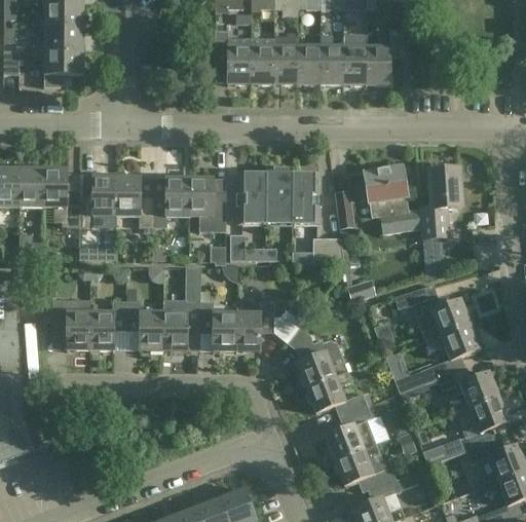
[(43,0),(43,8),(82,9),(82,0),(43,0)]
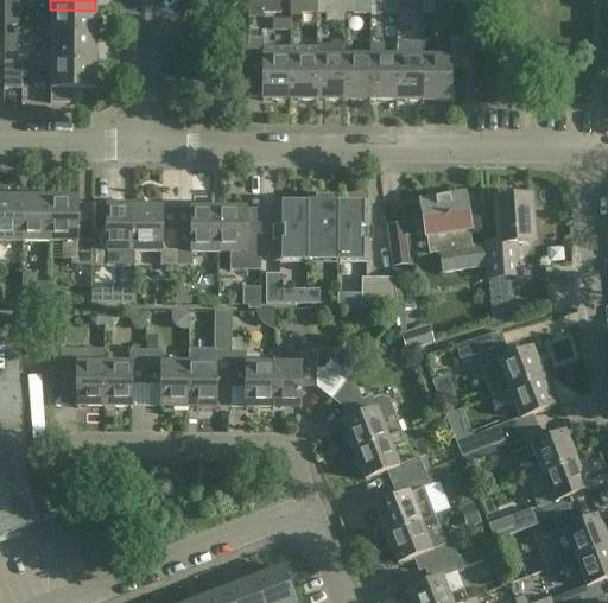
[(4,8),(4,26),(18,26),(18,8),(4,8)]
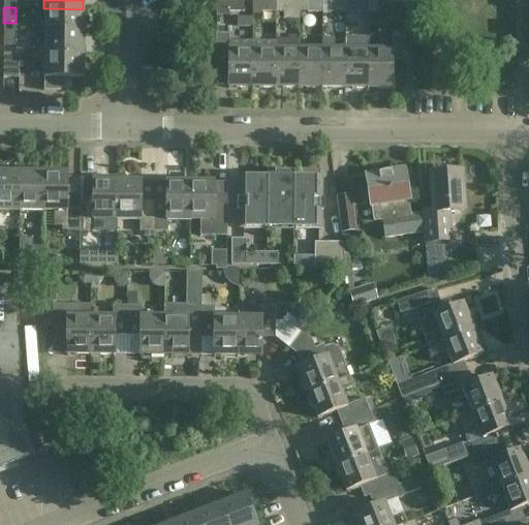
[(43,8),(43,31),(83,32),(83,9),(43,8)]
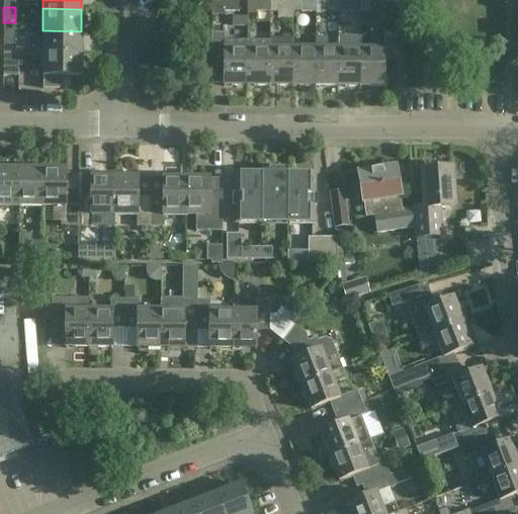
[(382,47),(362,46),(361,84),(383,84),(383,56),(397,56),(397,27),(383,27),(382,47)]
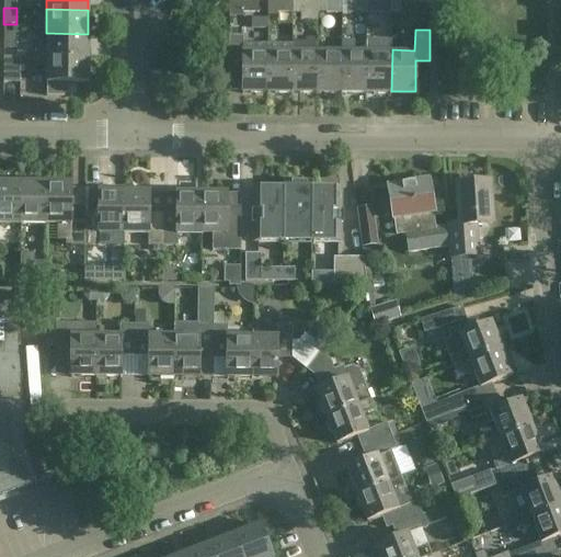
[(16,33),(3,33),(3,49),(16,49),(16,33)]
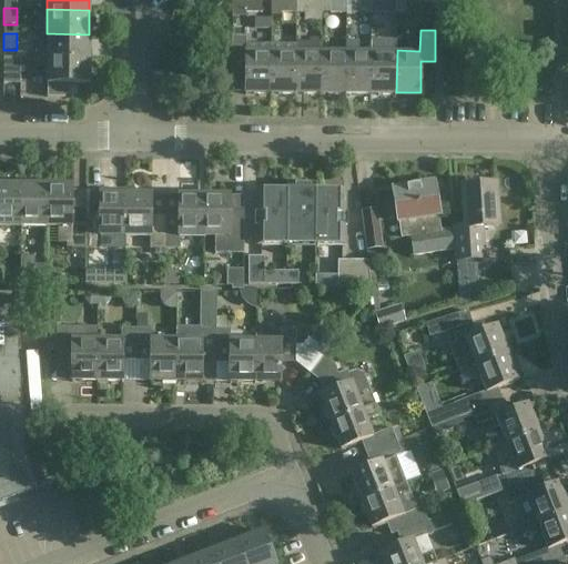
[(47,33),(47,59),(89,59),(89,34),(47,33)]
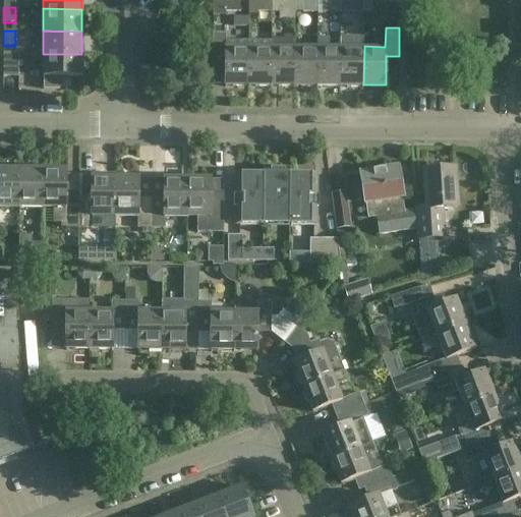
[(249,82),(250,45),(226,45),(226,31),(213,31),(212,79),(225,80),(225,82),(249,82)]
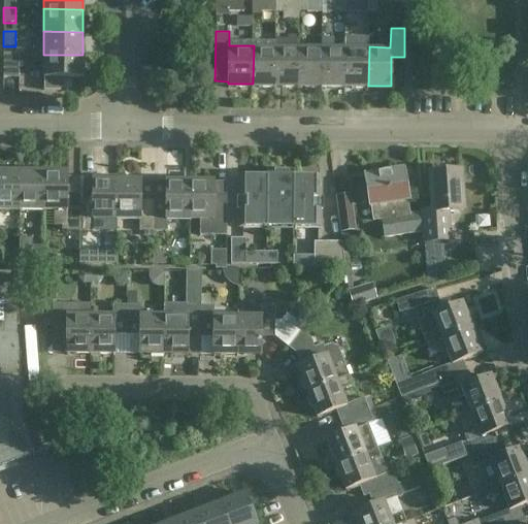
[(345,31),(345,46),(345,85),(368,86),(369,46),(369,31),(345,31)]
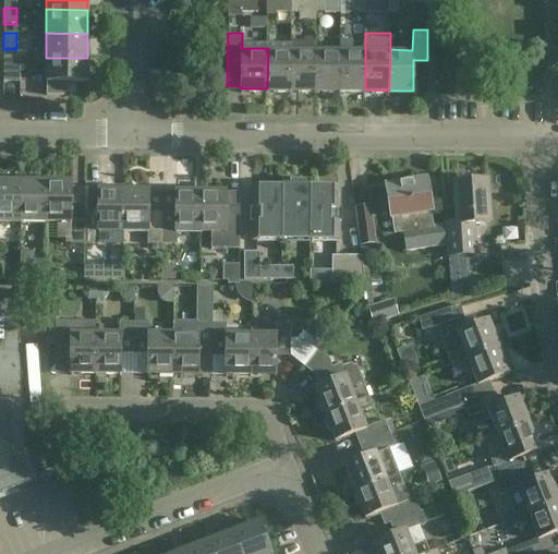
[(341,35),(340,49),(340,89),(365,89),(365,49),(354,49),(354,35),(341,35)]
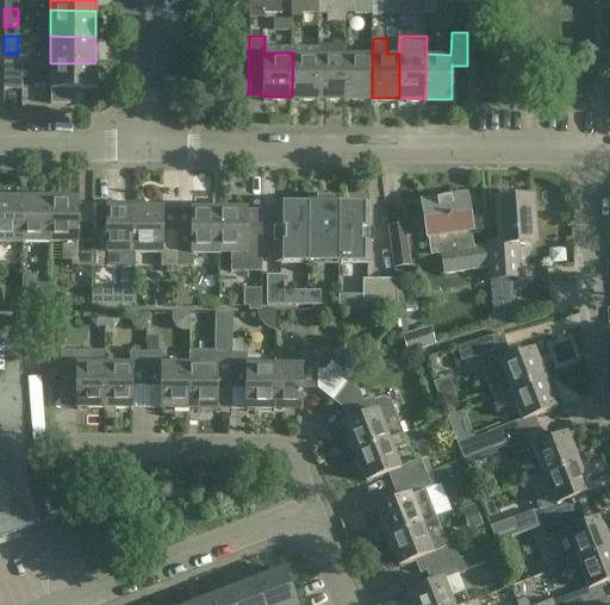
[(293,52),(292,97),(319,98),(319,52),(293,52)]
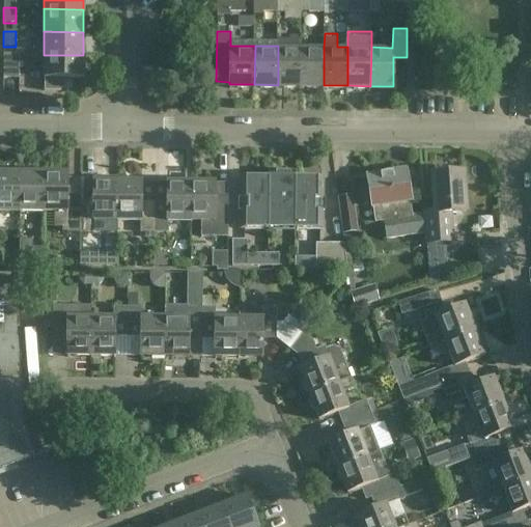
[(301,47),(278,46),(278,85),(301,85),(301,47)]
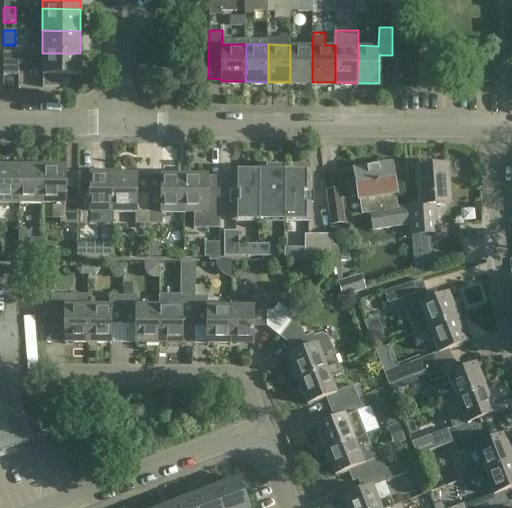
[(312,45),(290,45),(290,82),(312,82),(312,45)]
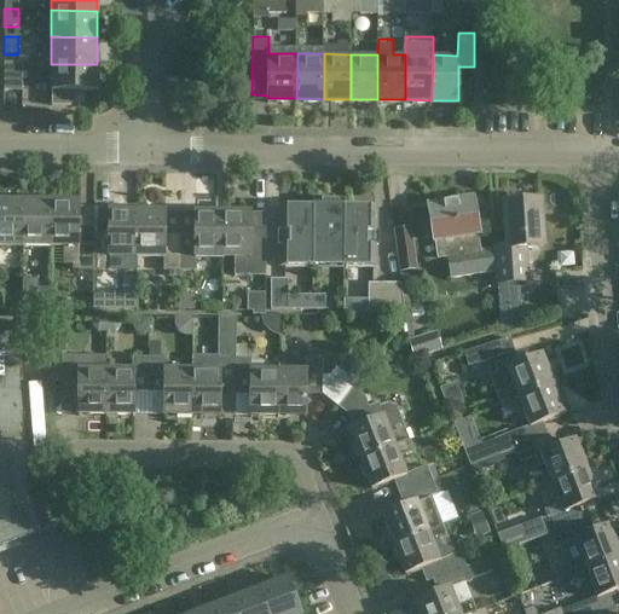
[(3,63),(1,91),(19,92),(21,63),(3,63)]
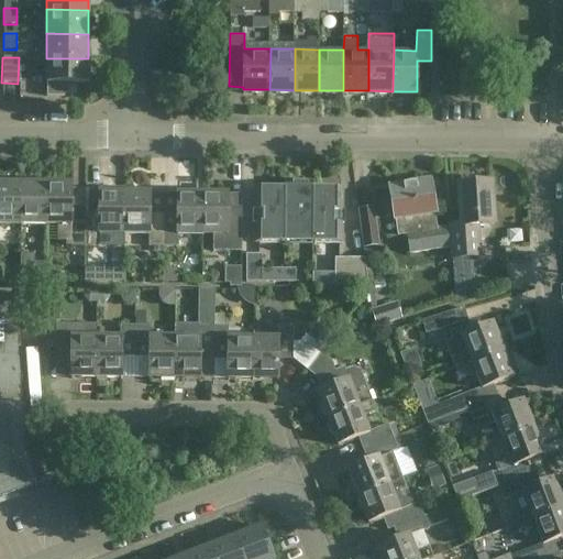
[(88,58),(46,58),(45,97),(64,97),(64,84),(87,84),(88,58)]
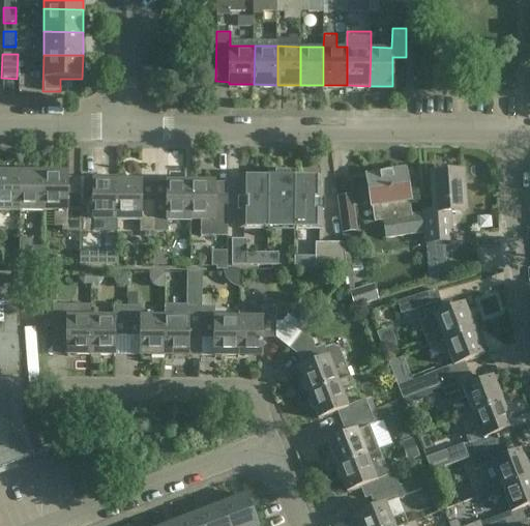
[(0,208),(20,209),(20,170),(0,169),(0,208)]
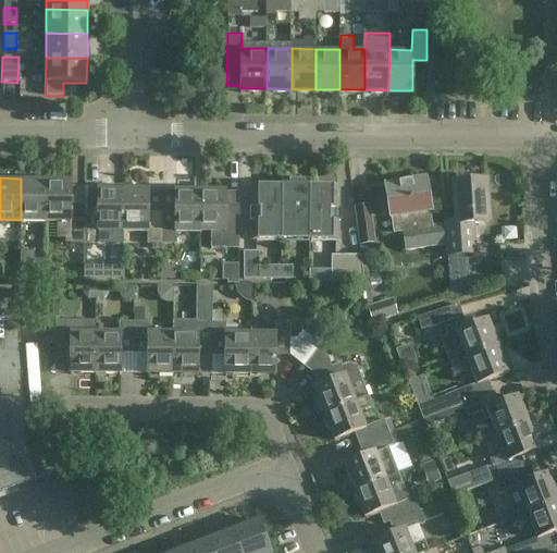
[(254,184),(254,240),(338,240),(338,185),(310,184),(310,180),(291,180),(291,177),(282,177),(282,184),(254,184)]
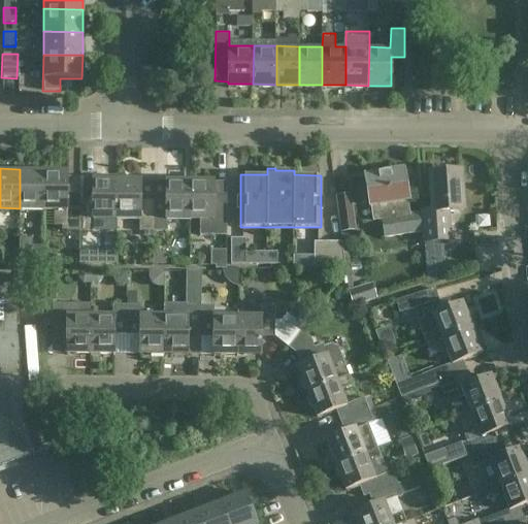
[(20,169),(20,208),(22,208),(43,208),(43,169),(22,169),(20,169)]
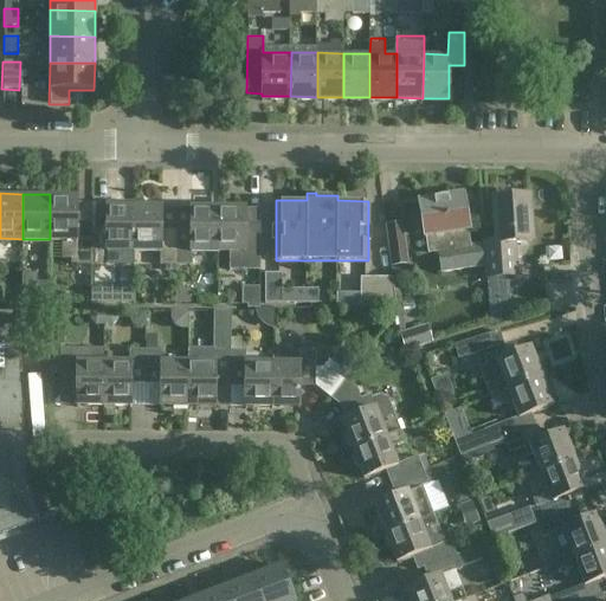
[(50,194),(50,239),(51,239),(63,239),(63,256),(76,256),(76,260),(92,260),(92,226),(77,226),(77,199),(77,194),(51,194),(50,194)]
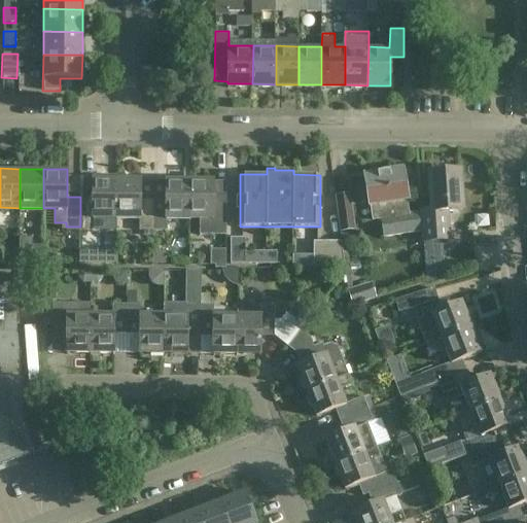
[(399,169),(364,175),(367,193),(372,219),(380,218),(383,236),(419,231),(416,212),(407,214),(399,169)]
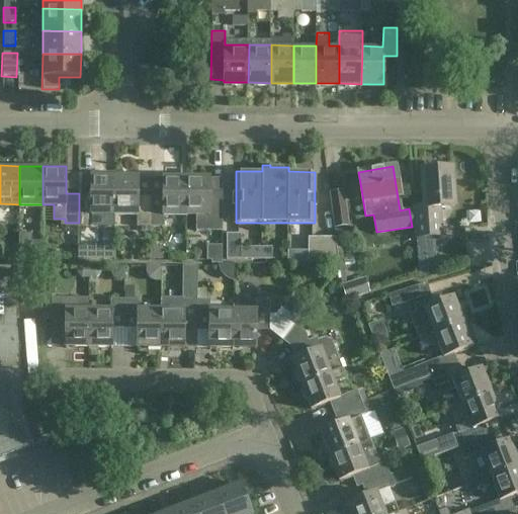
[(424,207),(415,207),(417,237),(441,235),(439,206),(454,205),(451,167),(422,169),(424,207)]
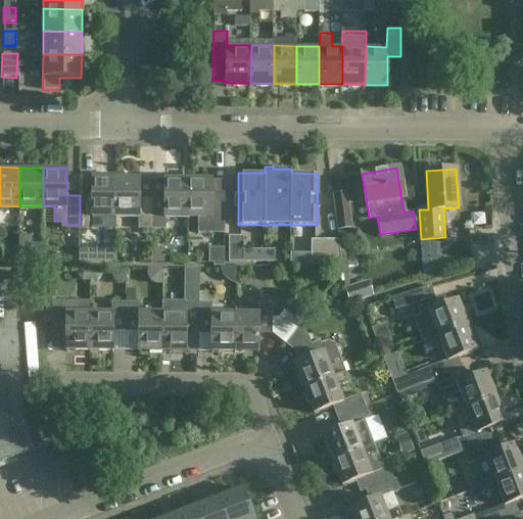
[(80,195),(80,225),(92,225),(92,215),(116,215),(116,175),(93,175),(92,195),(80,195)]
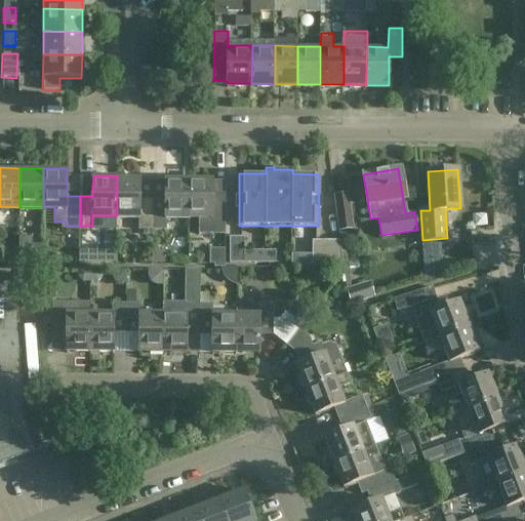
[(117,175),(117,215),(139,215),(139,227),(153,227),(153,195),(139,195),(139,176),(117,175)]
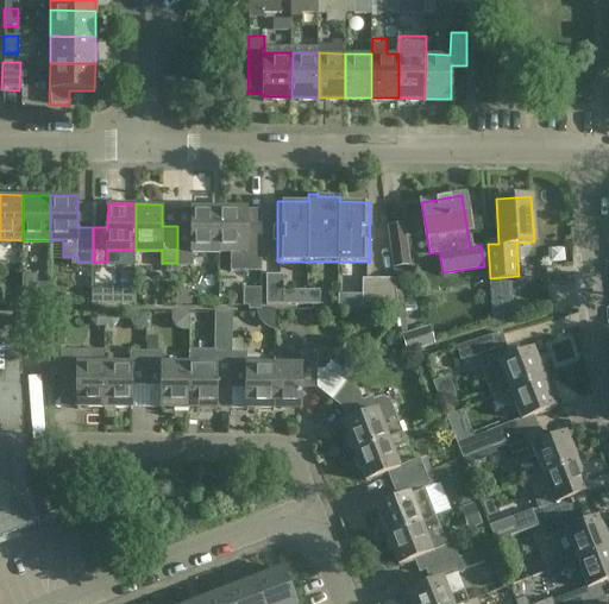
[(177,226),(177,263),(179,263),(192,263),(192,250),(221,251),(221,205),(193,205),(193,206),(193,226),(177,226)]
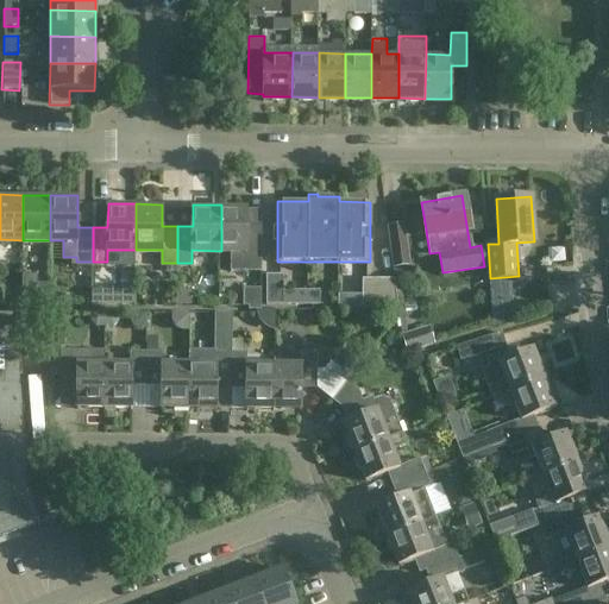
[(221,205),(221,251),(232,251),(231,263),(231,268),(262,268),(262,263),(262,228),(245,228),(245,207),(245,205),(221,205)]
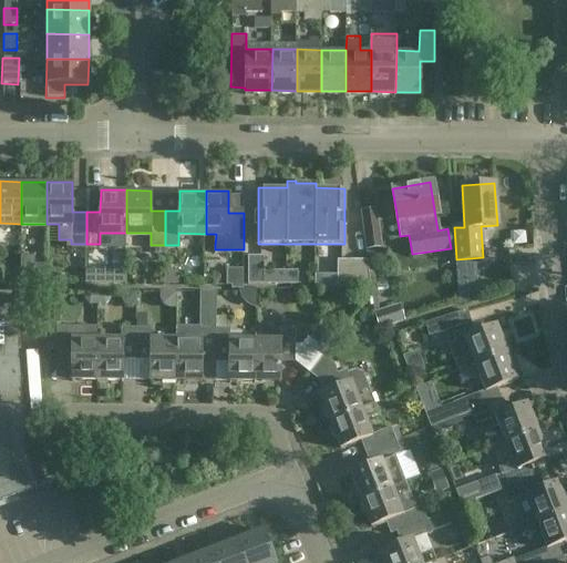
[(378,205),(360,208),(366,247),(383,245),(378,205)]
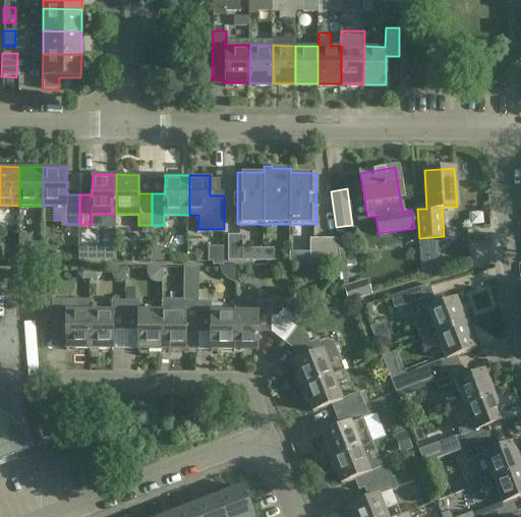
[(19,232),(19,257),(33,257),(33,232),(19,232)]
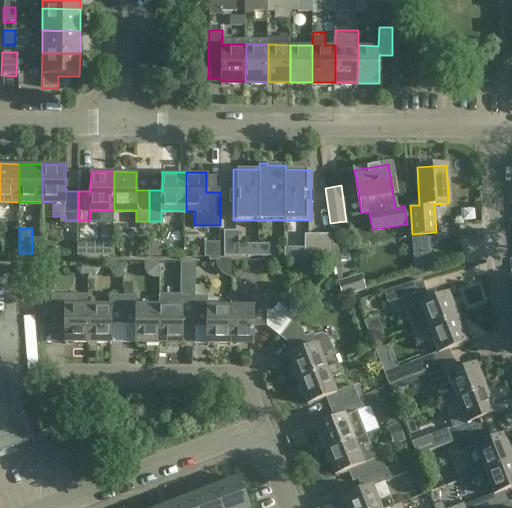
[(224,228),(223,253),(258,253),(258,242),(238,242),(238,240),(238,228),(224,228)]
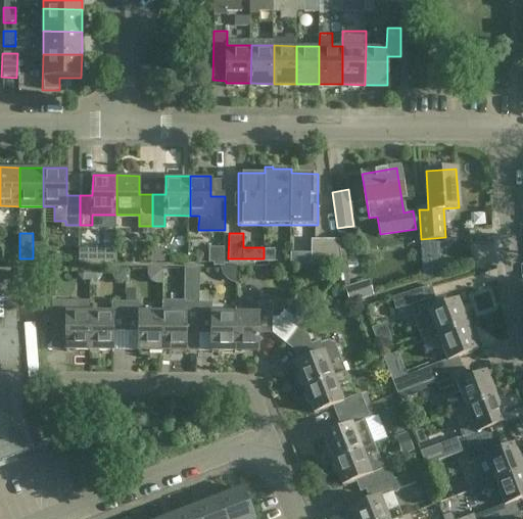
[(290,250),(290,263),(342,263),(339,236),(312,236),(312,250),(290,250)]
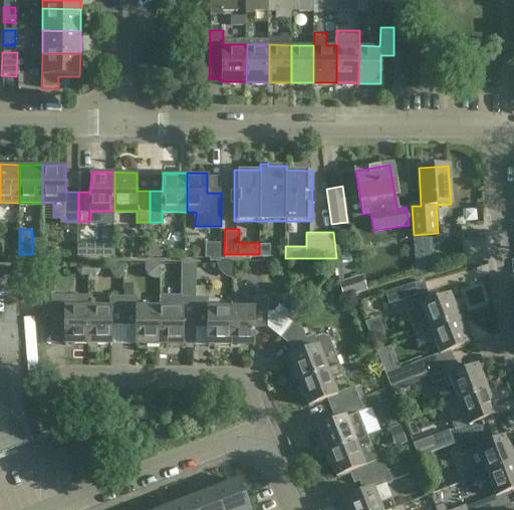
[(220,241),(206,241),(206,255),(211,255),(211,259),(217,259),(220,259),(220,241)]
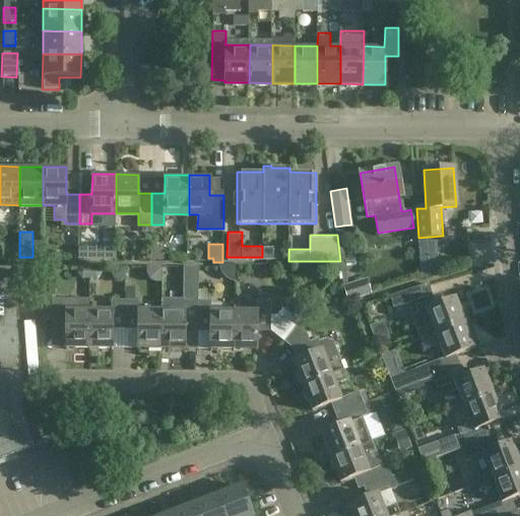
[(89,257),(89,245),(78,245),(78,257),(89,257)]
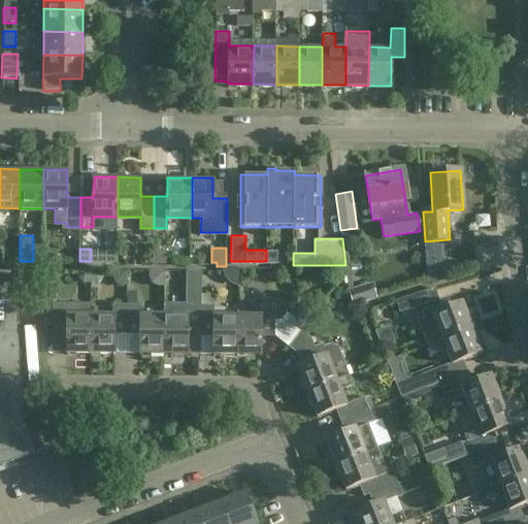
[(153,249),(153,262),(166,262),(167,249),(153,249)]
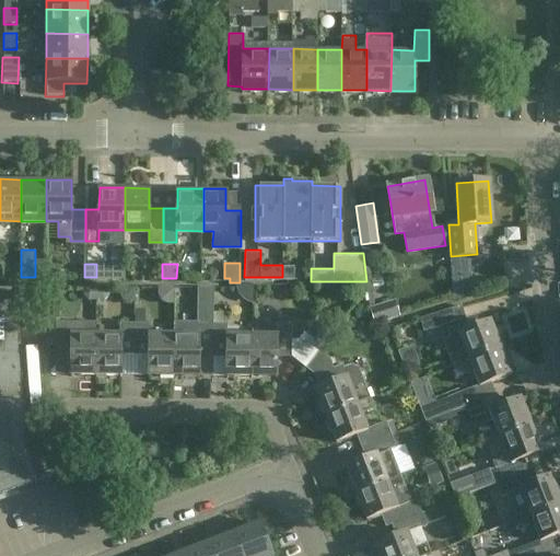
[(282,265),(282,277),(294,277),(294,265),(282,265)]
